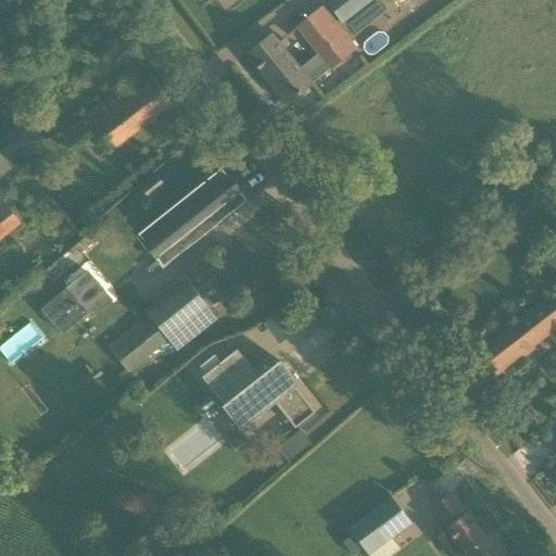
[(380,0),(330,0),(353,35),(389,12),(380,0)]
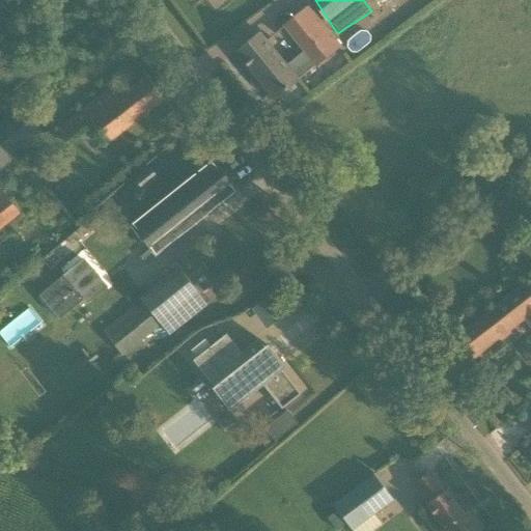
[(299,79),(340,48),(309,6),(281,27),(301,53),(287,65),(299,79)]
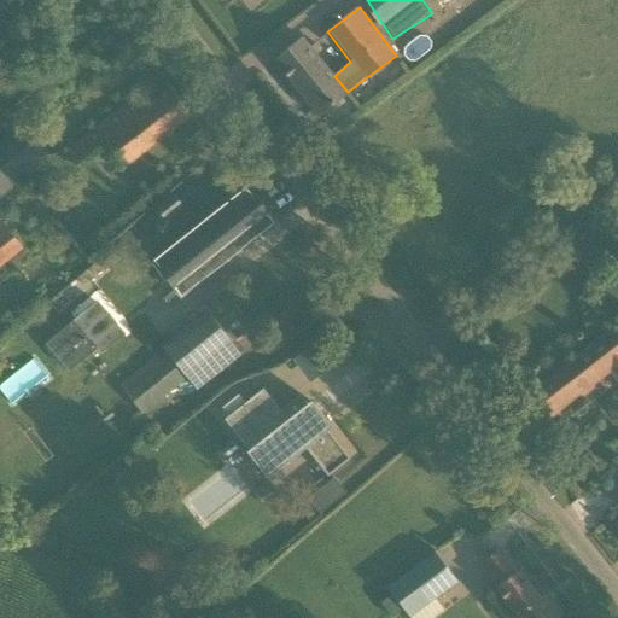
[(334,76),(302,38),(273,62),(319,118),(349,93),(348,92),(334,76)]
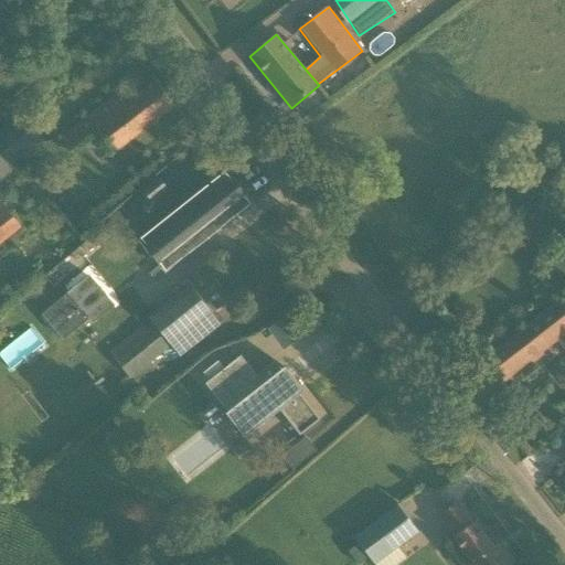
[(127,107),(119,98),(63,141),(73,153),(99,134),(114,152),(173,107),(156,85),(127,107)]
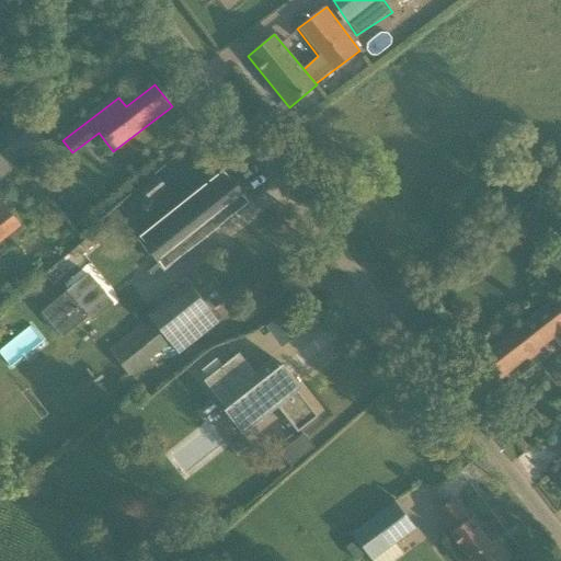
[(222,171),(148,231),(173,263),(249,203),(222,171)]
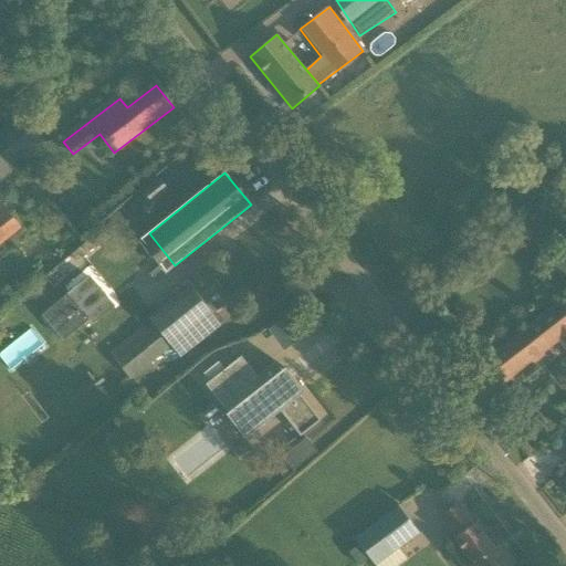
[(158,178),(143,190),(153,202),(168,189),(158,178)]
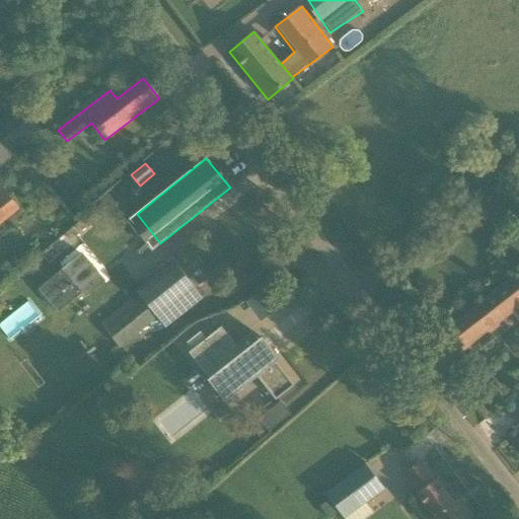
[(0,186),(0,184),(0,221),(17,208),(0,186)]
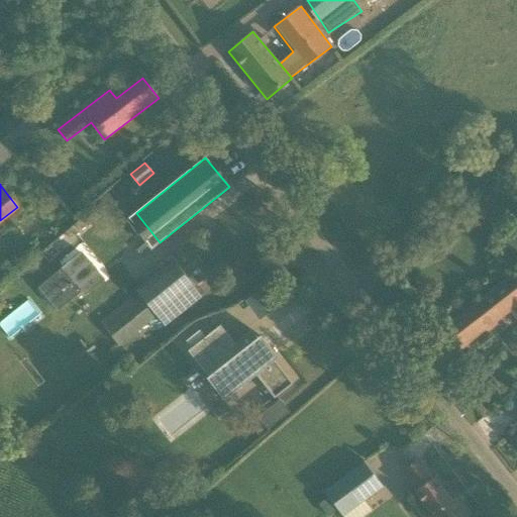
[(104,279),(81,251),(38,288),(58,310),(80,291),(84,296),(104,279)]
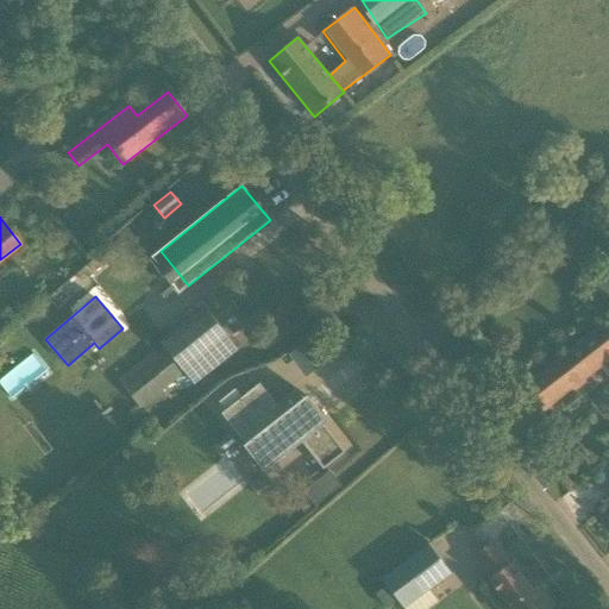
[(237,349),(203,307),(159,343),(162,345),(118,381),(138,407),(182,371),(192,383),(237,349)]
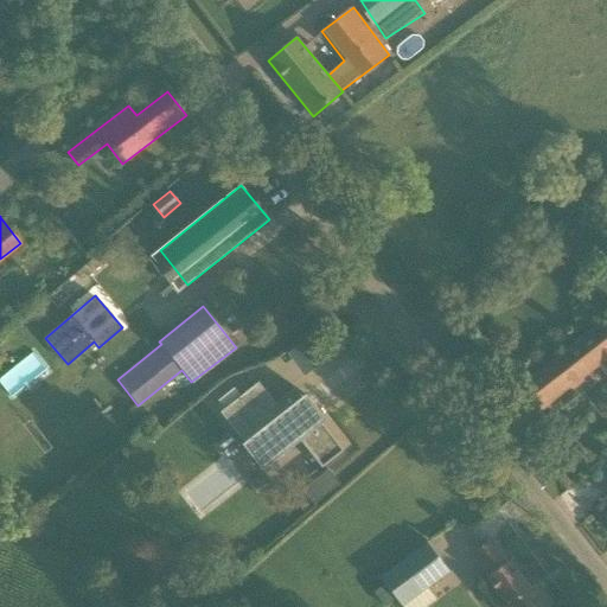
[(606,330),(602,324),(503,401),(522,423),(599,363),(606,372),(606,330)]
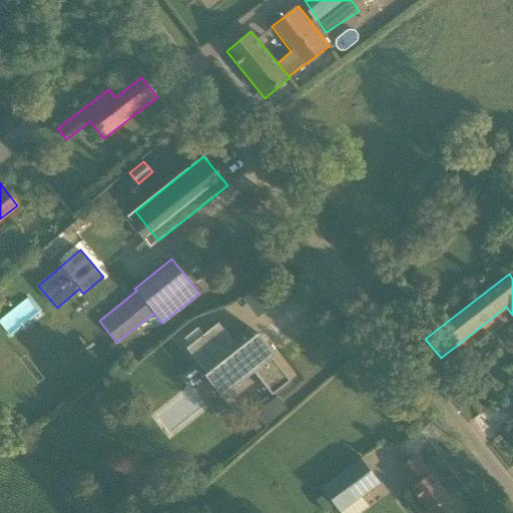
[(34,300),(0,315),(0,320),(6,334),(42,318),(34,300)]
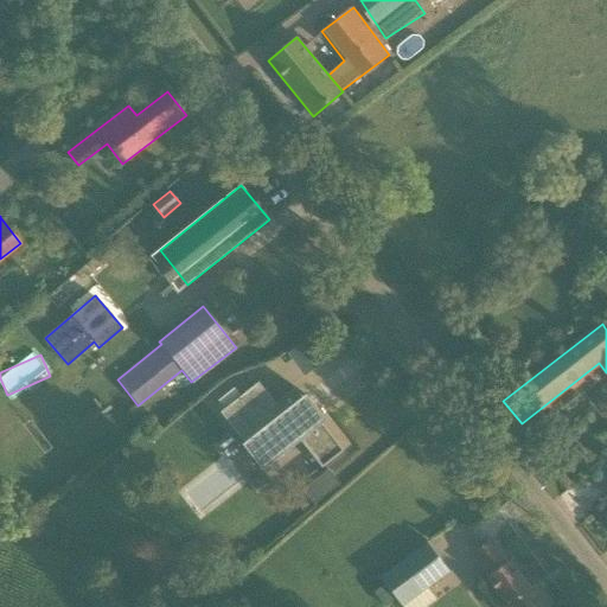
[(244,443),(242,445),(262,471),(287,451),(285,448),(301,435),(324,464),(321,466),(321,468),(344,451),(294,389),(275,403),(259,383),(221,413),(244,443)]
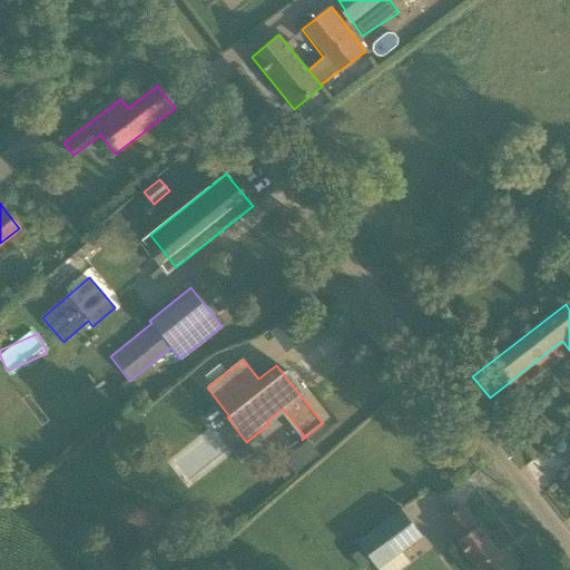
[(313,442),(287,459),(295,471),(321,454),(313,442)]
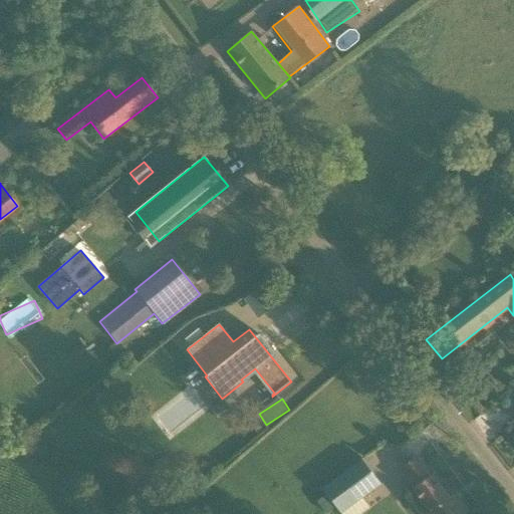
[(425,513),(463,513),(465,513),(452,496),(449,498),(432,475),(430,476),(416,457),(400,469),(414,488),(412,489),(429,511),(425,513)]
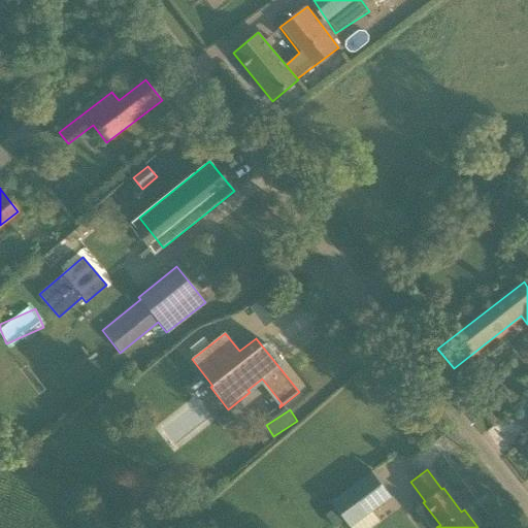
[(343,521),(348,527),(349,527),(388,499),(369,473),(330,503),(334,508),(325,515),(334,527),(343,521)]
